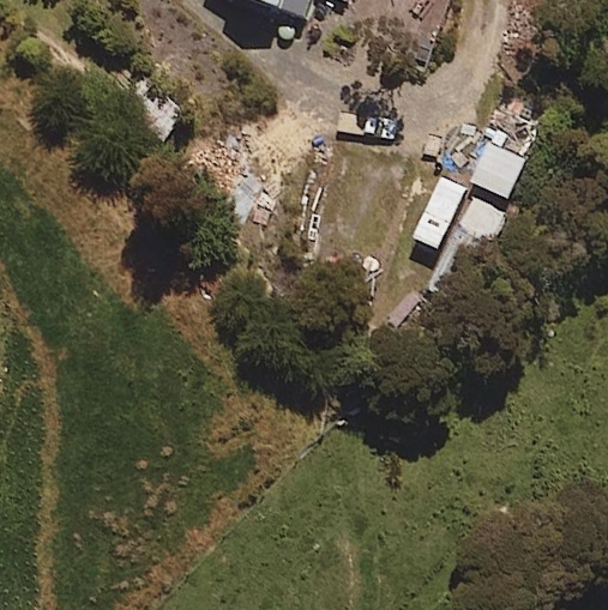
[(257,0),(304,16),(307,0),(257,0)]
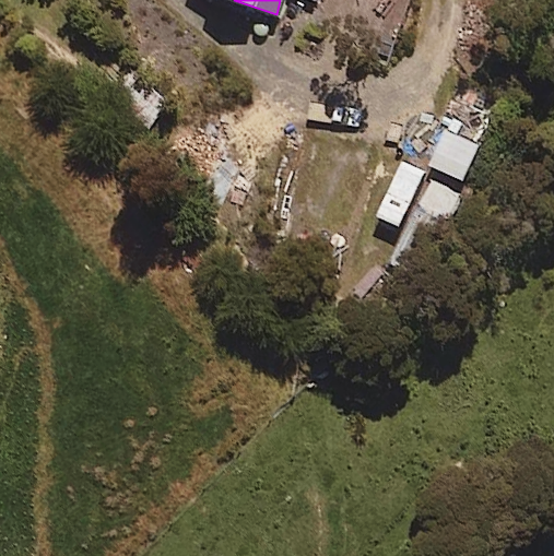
[(168,101),(133,64),(108,89),(143,125),(168,101)]
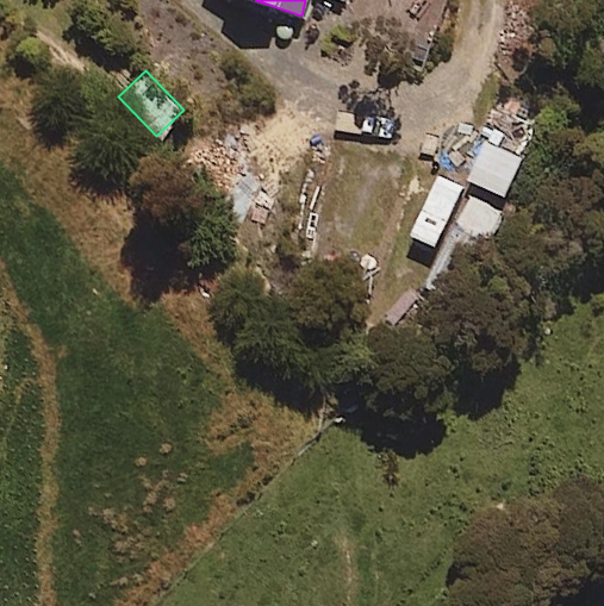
[(521,155),(484,139),(467,180),(505,195),(521,155)]
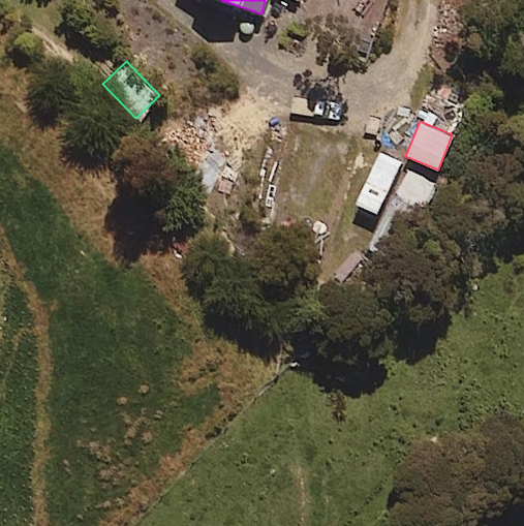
[(401,161),(378,152),(355,204),(378,214),(401,161)]
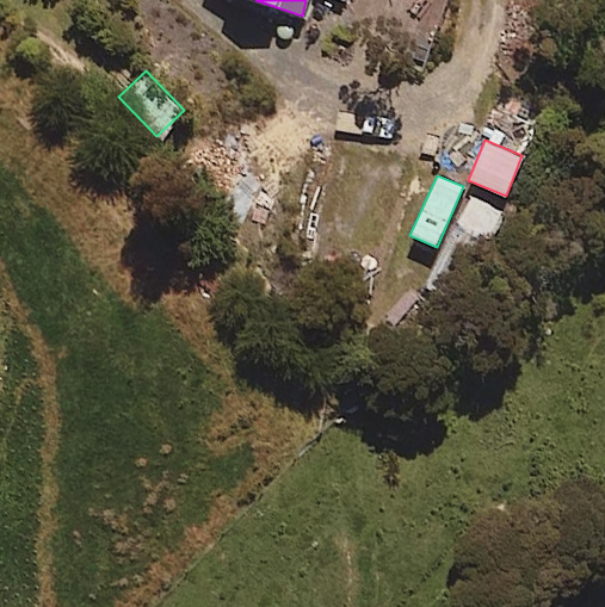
[(502,210),(465,194),(426,287),(463,303),(502,210)]
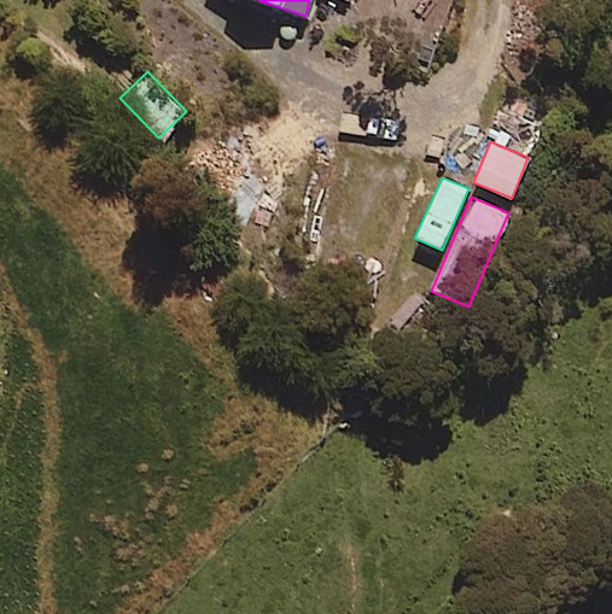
All buildings are outlined.
